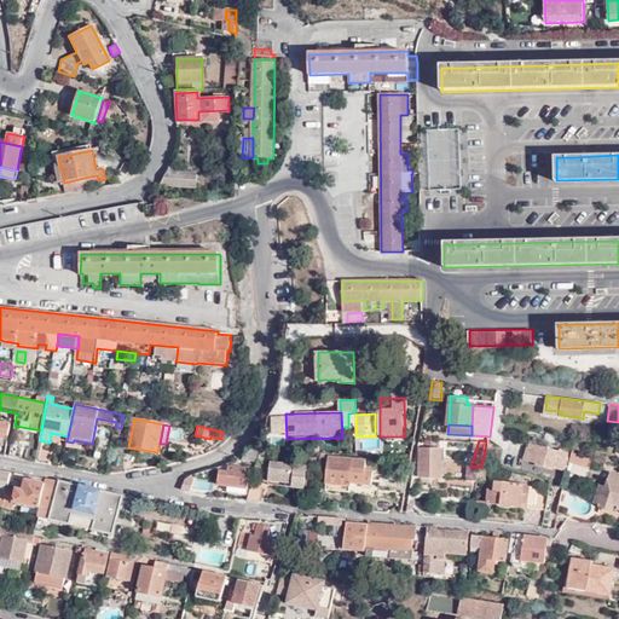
[(9,457),(19,458),(22,445),(11,443),(9,457)]
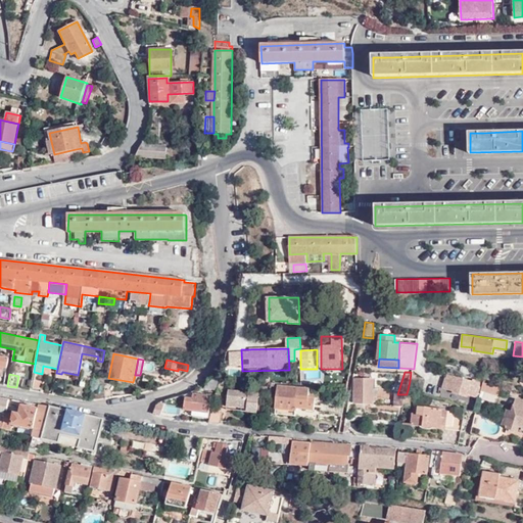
[(479,386),(480,382),(472,379),(472,381),(447,375),(446,379),(445,378),(442,389),(477,397),(480,387),(479,386)]
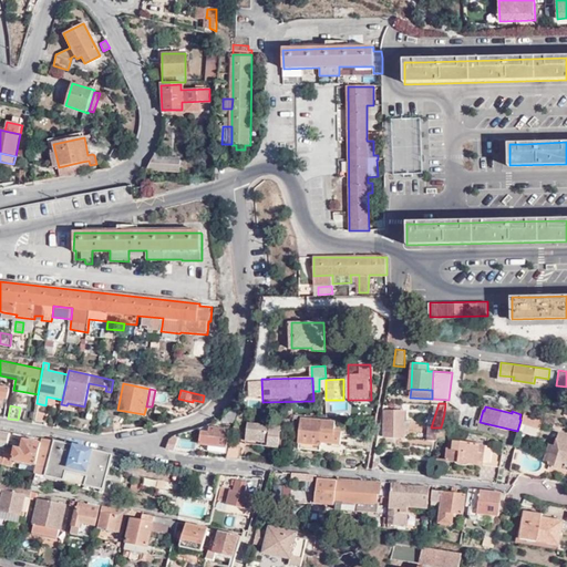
[(32,423),(45,425),(48,411),(35,409),(32,423)]
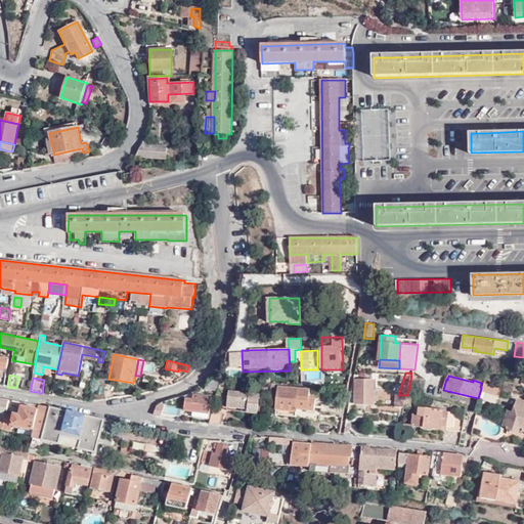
[(374,404),(374,380),(356,380),(355,403),(374,404)]
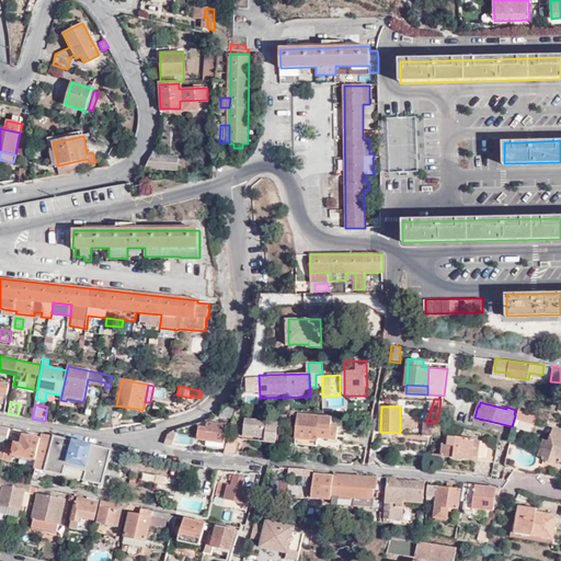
[(517,410),(516,418),(534,424),(537,416),(517,410)]
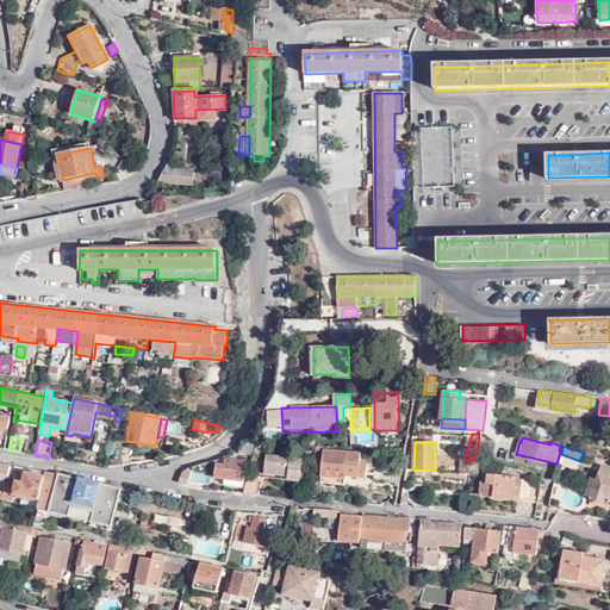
[(322,450),(321,475),(344,478),(346,462),(359,464),(360,453),(322,450)]
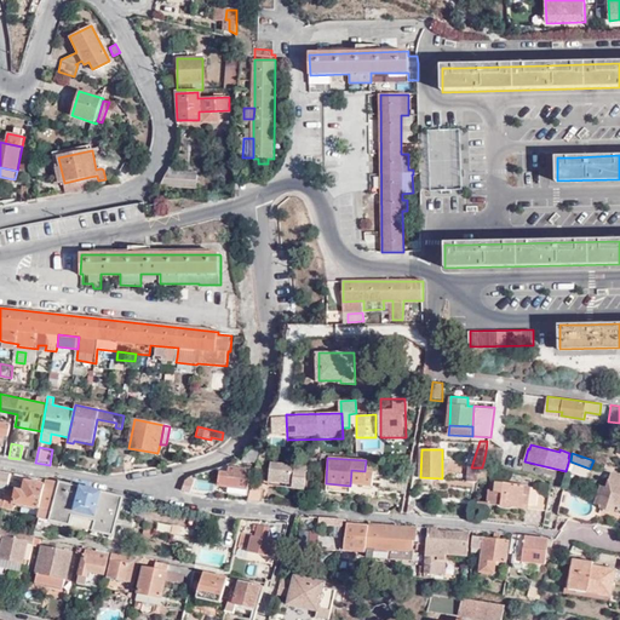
[(80,471),(91,474),(93,460),(84,459),(80,471)]
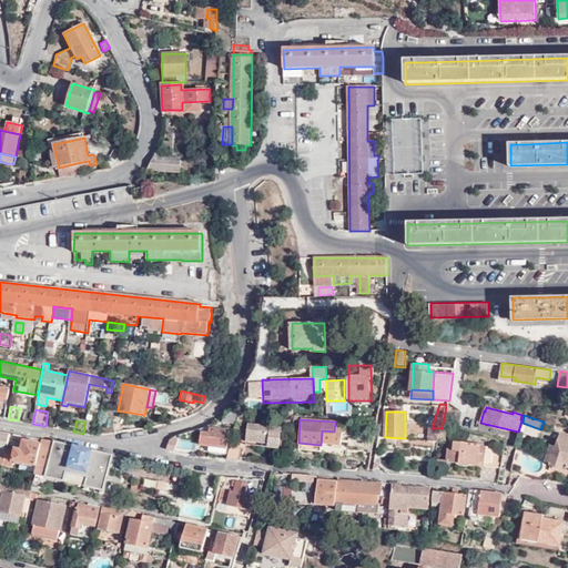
[(104,435),(114,433),(115,423),(108,422),(104,435)]
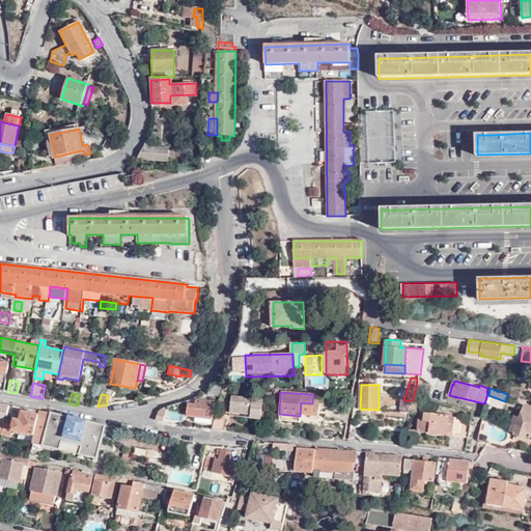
[(231,413),(247,414),(251,415),(251,418),(262,420),(264,400),(233,397),(231,413)]
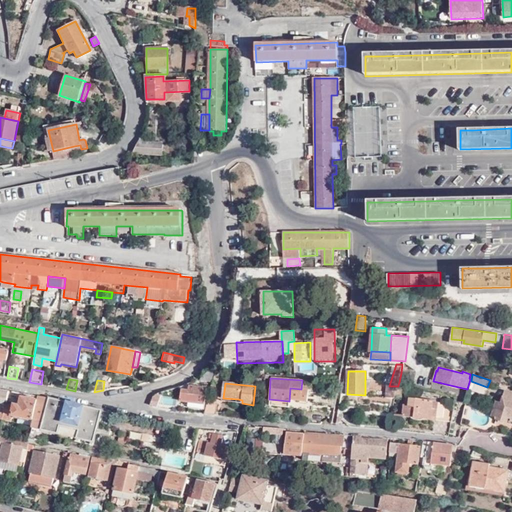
[(404,387),(398,385),(398,386),(396,395),(402,396),(404,387)]
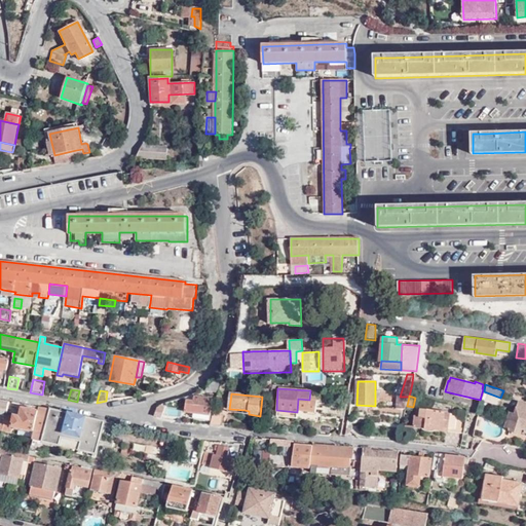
[(185,412),(194,413),(211,416),(214,400),(196,397),(195,402),(187,401),(185,412)]
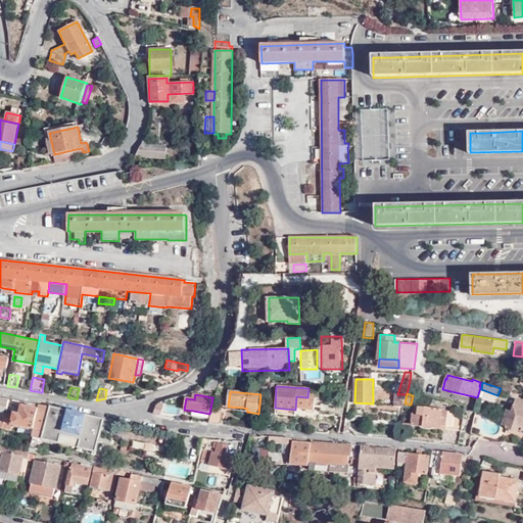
[(396,403),(405,405),(405,403),(407,394),(397,394),(396,403)]
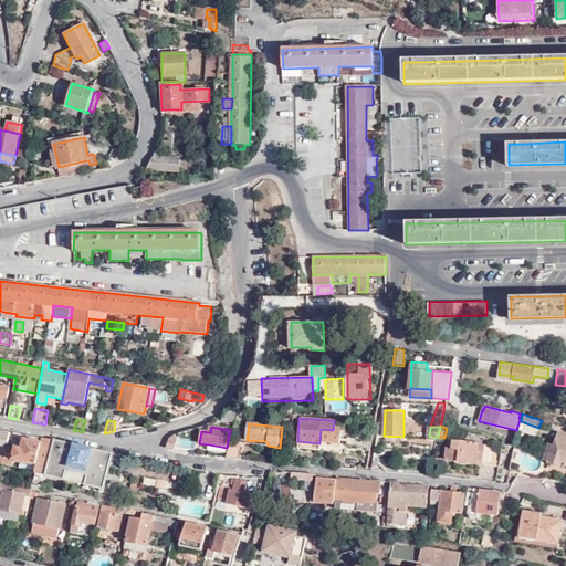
[(370,447),(373,435),(349,432),(347,444),(370,447)]
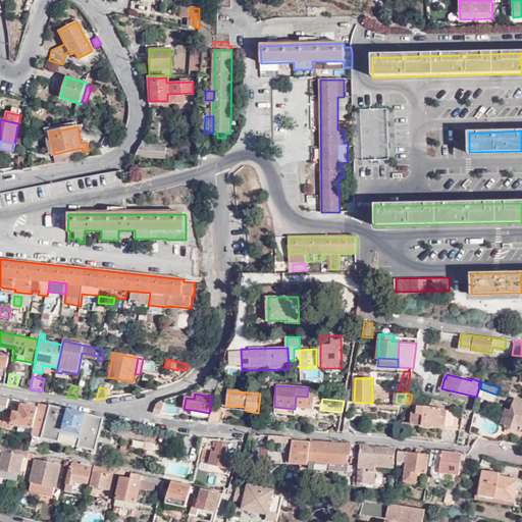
[(521,431),(521,401),(513,399),(510,410),(505,409),(501,424),(506,426),(505,428),(521,431)]
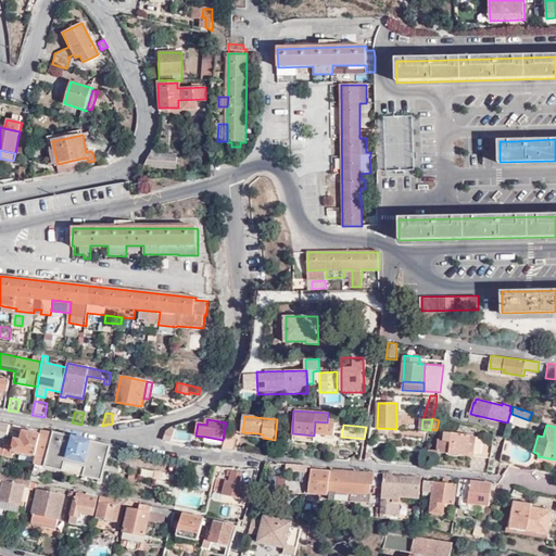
[(175,430),(172,428),(168,429),(166,432),(164,438),(165,441),(171,443),(175,430)]
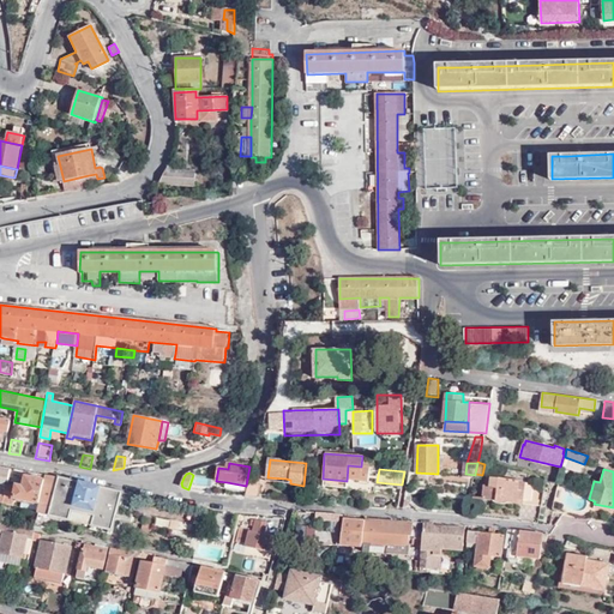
[(40,505),(44,479),(25,475),(23,486),(17,485),(13,499),(40,505)]
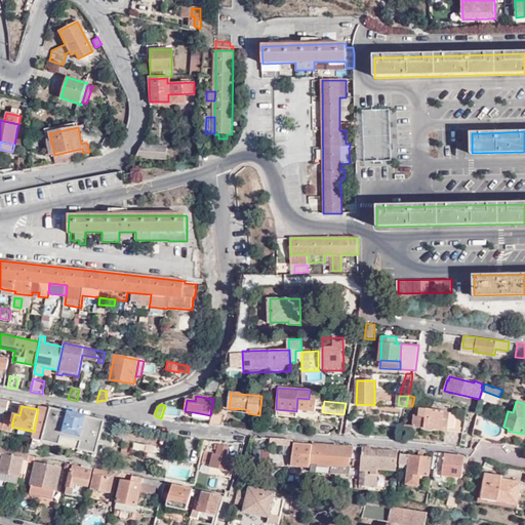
[(53,409),(39,406),(38,409),(34,432),(32,438),(96,453),(104,420),(53,409)]
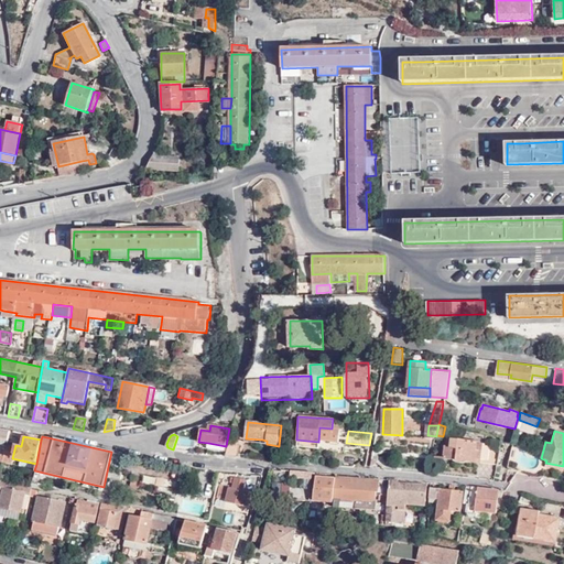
[(453,437),(453,440),(452,446),(447,445),(446,445),(444,458),(480,463),(481,458),(483,442),(480,442),(480,441),(453,437)]
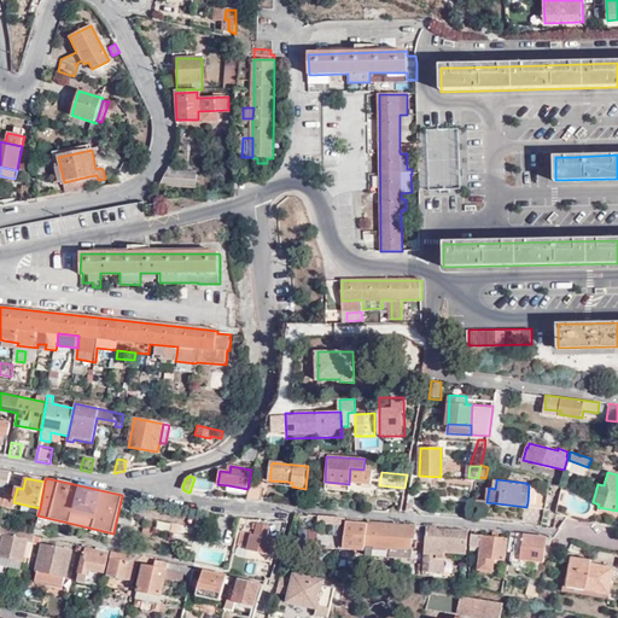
[(264,483),(251,482),(246,499),(262,500),(264,483)]
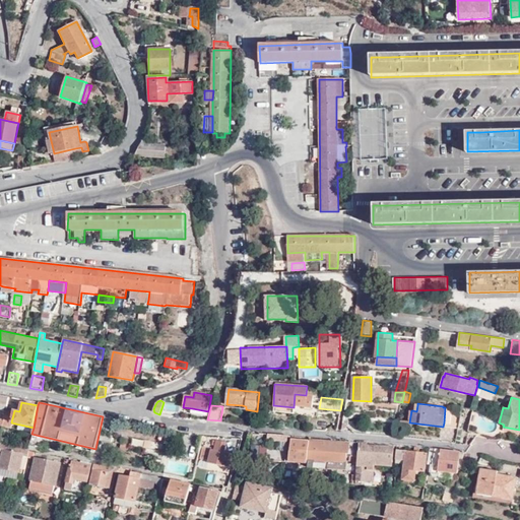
[(294,407),(273,405),(272,412),(293,414),(294,407)]
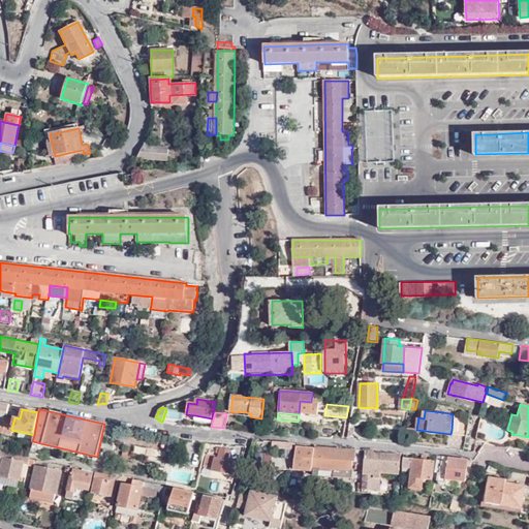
[(457,415),(453,414),(452,430),(456,431),(457,419),(460,419),(460,417),(456,417),(457,415)]
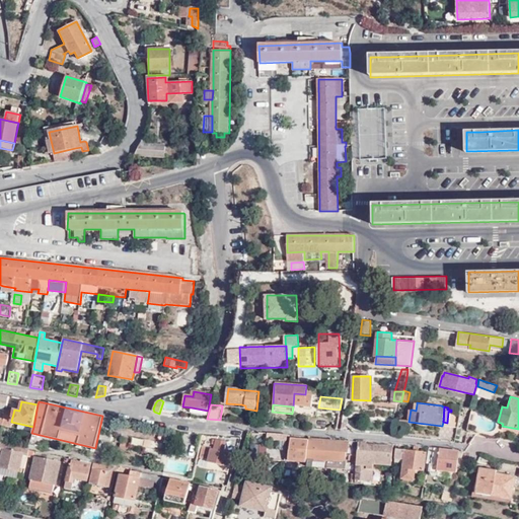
[(11,410),(5,408),(5,411),(2,424),(10,426),(11,422),(8,422),(11,410)]
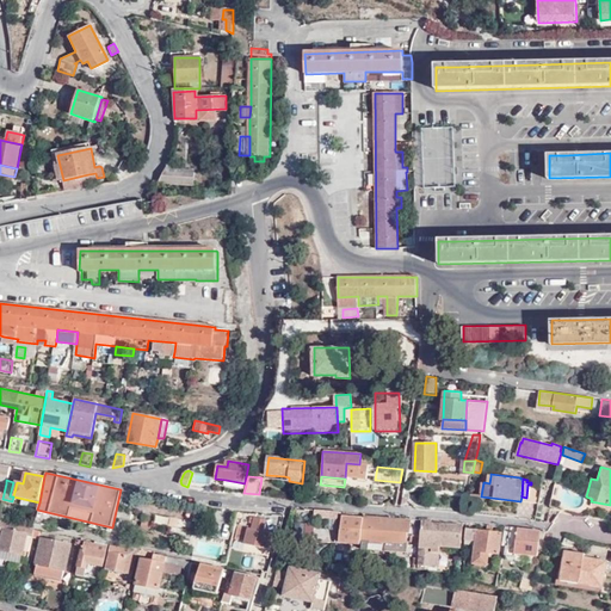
[(538,486),(531,485),(528,485),(526,498),(525,503),(536,504),(538,486)]
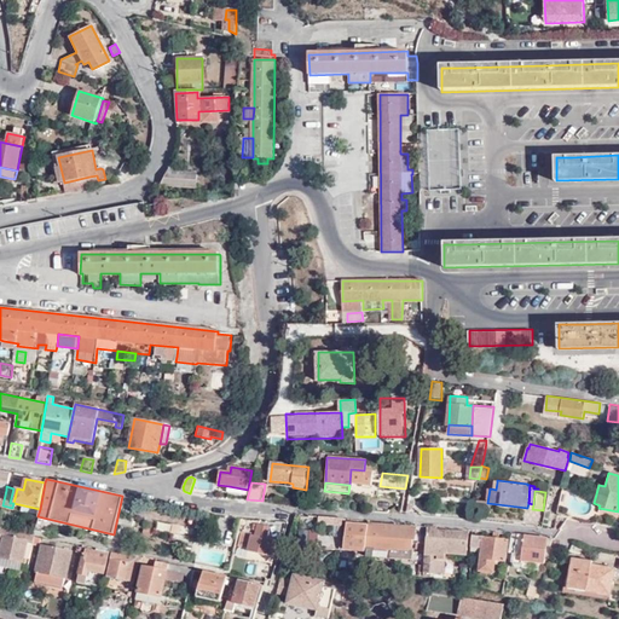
[(366,550),(368,526),(346,525),(345,548),(366,550)]
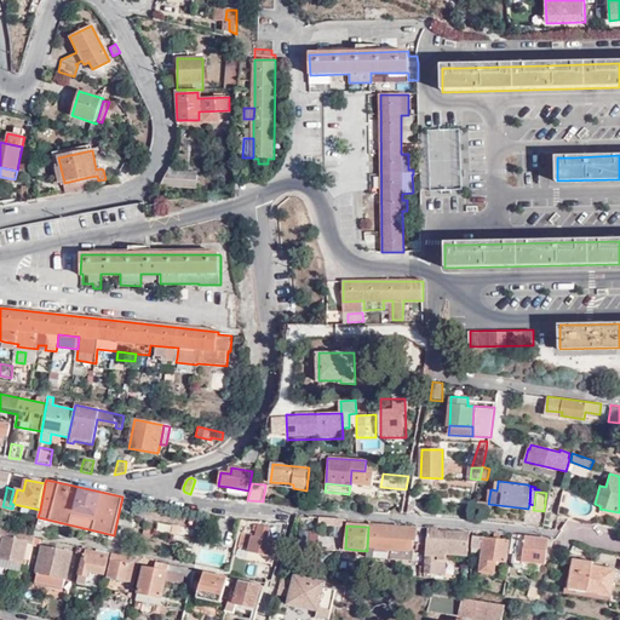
[(174,527),(173,537),(194,538),(194,528),(174,527)]
